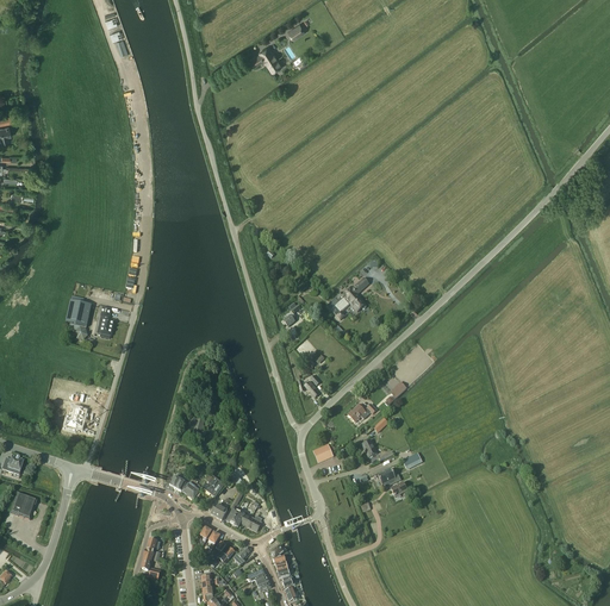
[(106,18),(109,25),(118,23),(116,16),(106,18)]
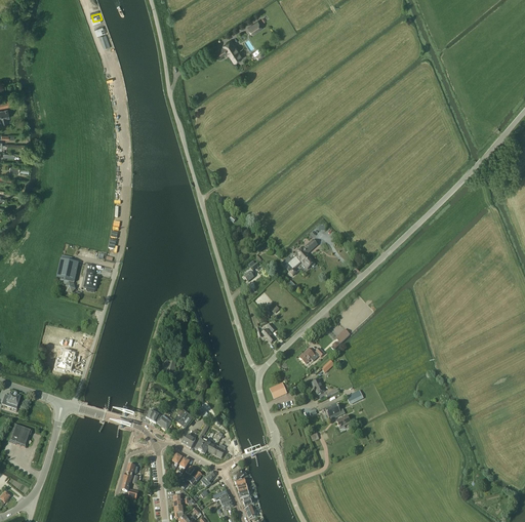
[(252,33),(264,26),(258,17),(247,25),(252,33)]
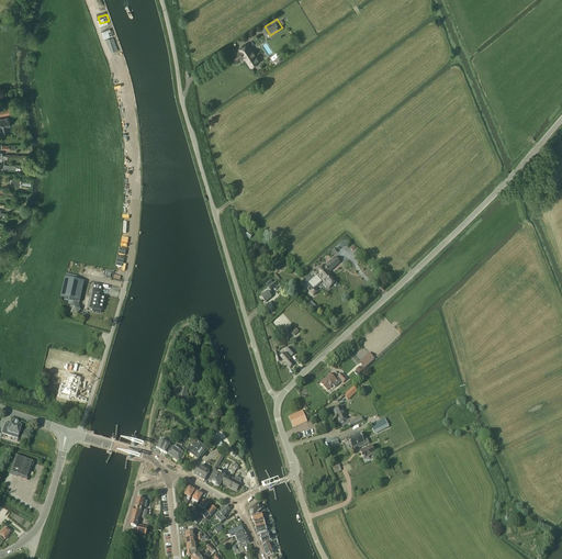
[(102,29),(104,35),(113,33),(111,25),(102,29)]
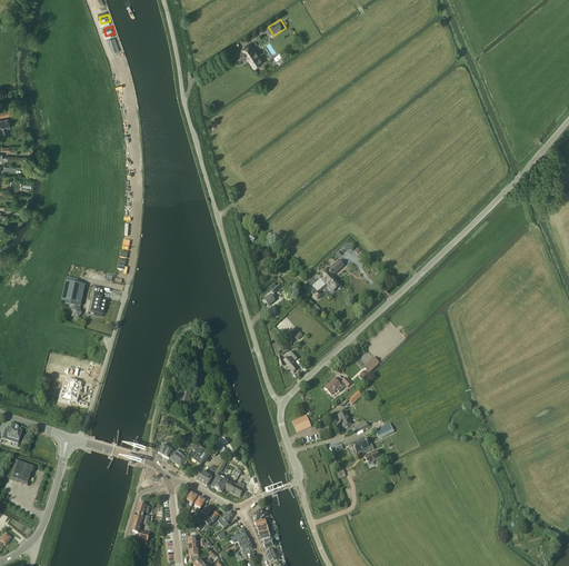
[(251,40),(241,47),(242,48),(233,53),(237,60),(247,55),(253,66),(263,59),(251,40)]
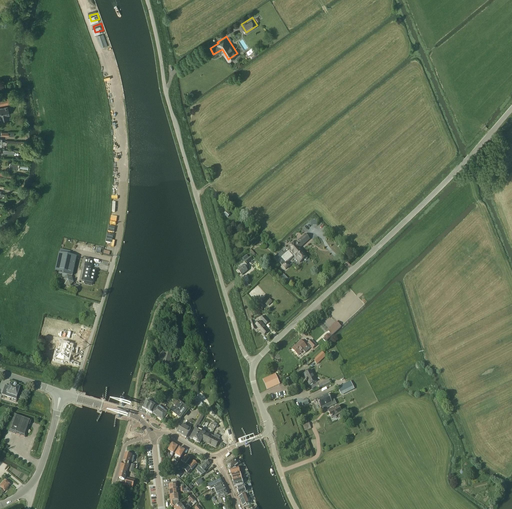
[(0,102),(13,100),(19,99),(18,92),(12,94),(12,93),(0,95),(0,102)]
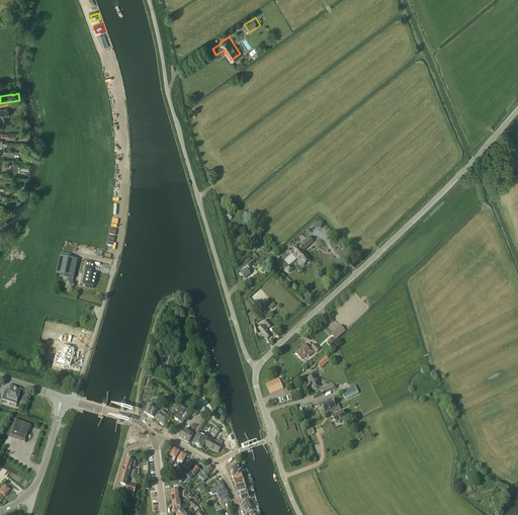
[(0,106),(0,115),(1,119),(7,118),(6,114),(9,113),(7,105),(0,106)]
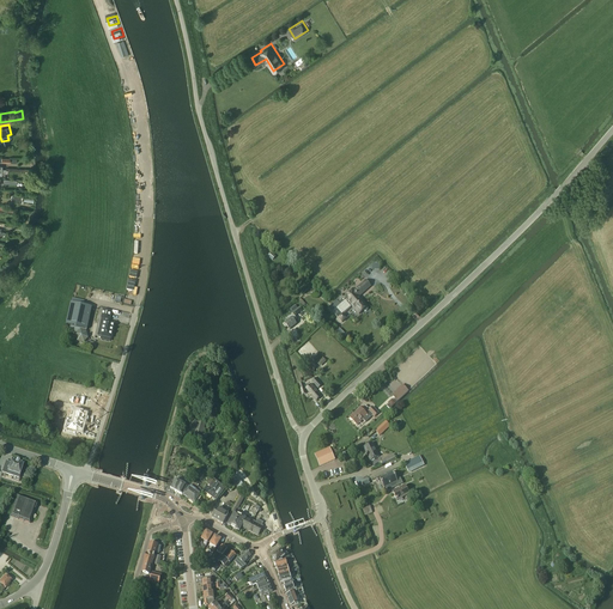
[(368,303),(359,293),(371,284),(365,278),(354,287),(353,286),(352,286),(344,294),(343,292),(338,297),(328,305),(343,320),(346,316),(343,311),(352,303),(359,311),(364,306),(364,308),(366,308),(368,306),(368,305),(366,304),(368,303)]
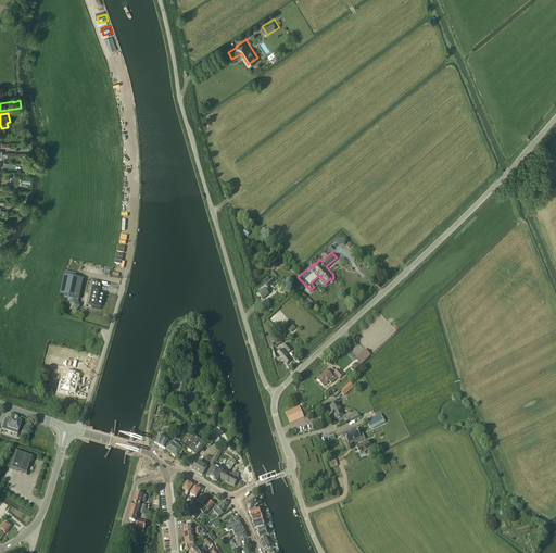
[(60,292),(73,296),(77,296),(79,297),(84,276),(64,272),(60,292)]
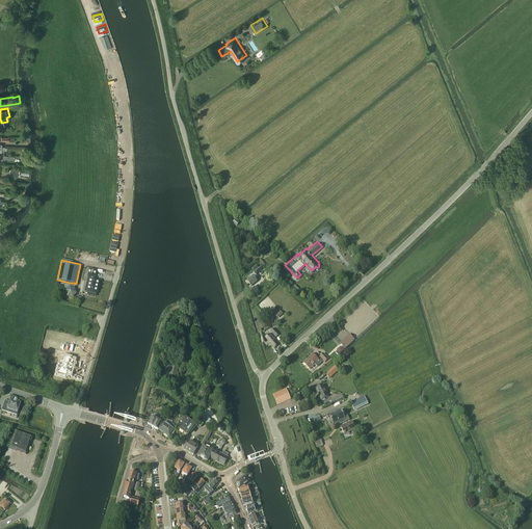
[(256,263),(253,265),(255,268),(257,271),(263,266),(261,264),(259,266),(256,263)]
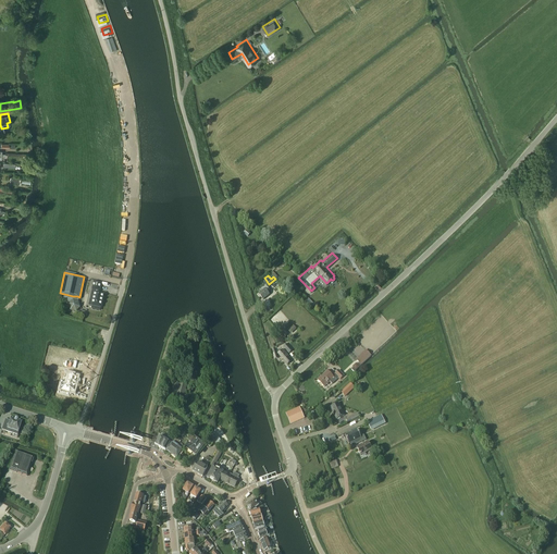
[(93,286),(89,303),(101,305),(103,292),(99,291),(101,281),(94,280),(93,286)]
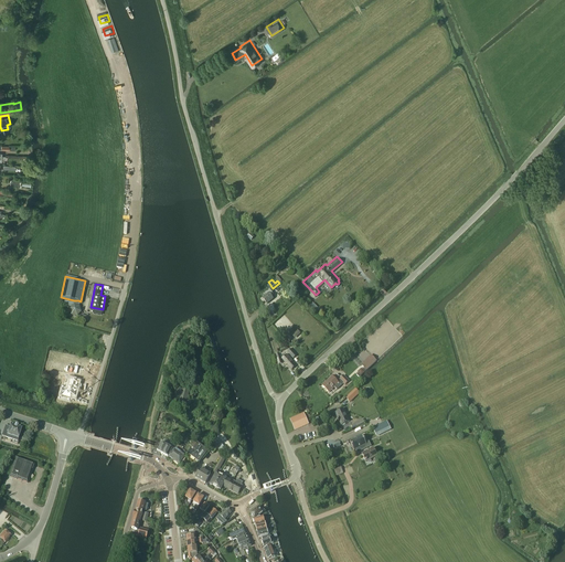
[(266,293),(262,296),(267,301),(274,296),(272,294),(275,292),(269,286),(264,290),(266,293)]
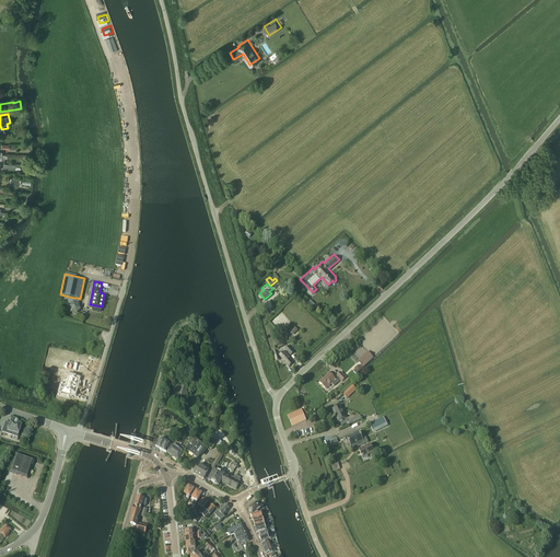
[(77,301),(78,298),(73,298),(73,300),(69,303),(70,309),(77,310),(80,306),(79,301),(77,301)]
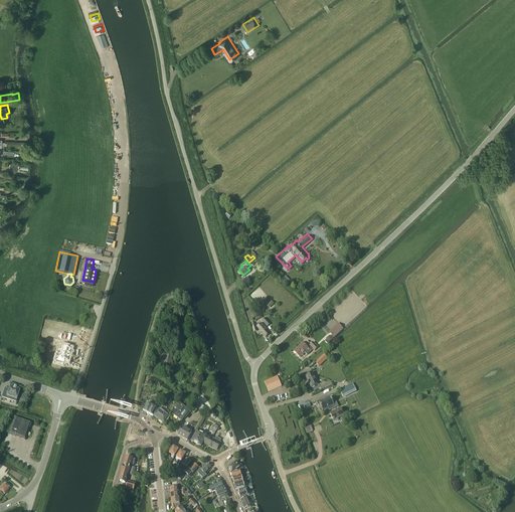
[(262,318),(268,324),(271,322),(265,315),(262,318)]
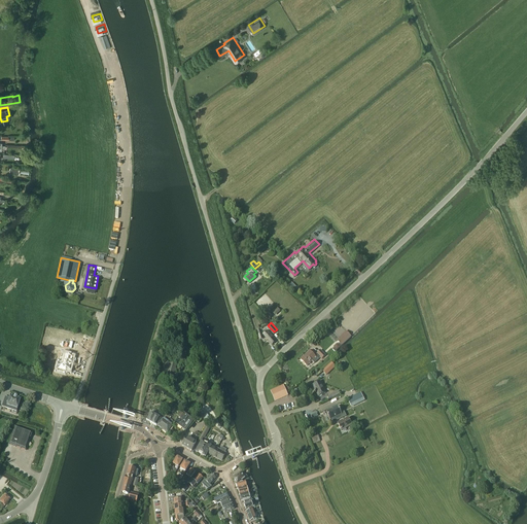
[(262,330),(264,332),(262,332),(272,342),(277,338),(268,327),(265,330),(264,329),(262,330)]
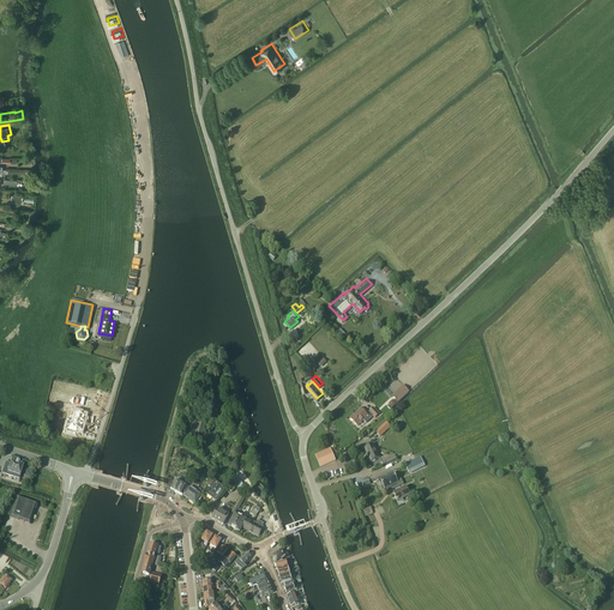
[(407,386),(396,397),(398,399),(409,388),(407,386)]
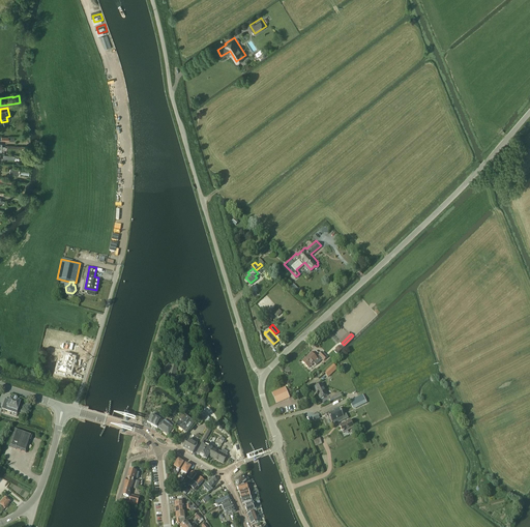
[(336,347),(334,349),(336,351),(344,345),(342,343),(341,343),(340,344),(339,343),(335,346),(336,347)]
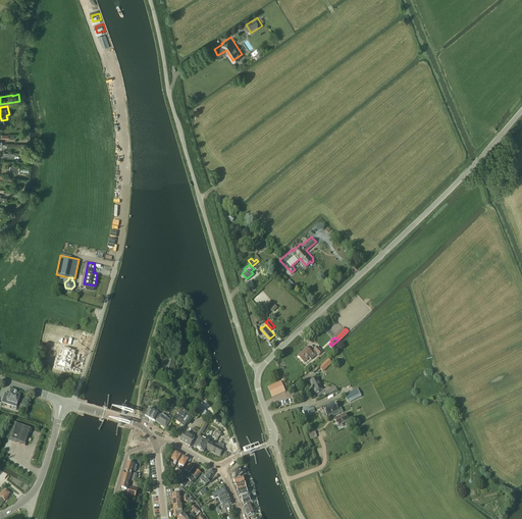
[(311,357),(315,354),(317,352),(319,353),(322,350),(317,344),(314,347),(314,348),(311,350),(307,345),(301,351),(301,350),(298,353),(304,360),(309,355),(311,357)]
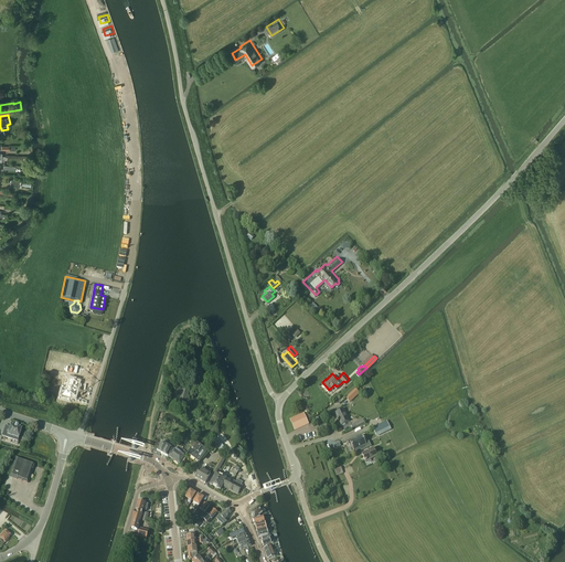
[(63,386),(61,393),(72,395),(72,393),(75,394),(78,378),(70,375),(66,388),(63,386)]
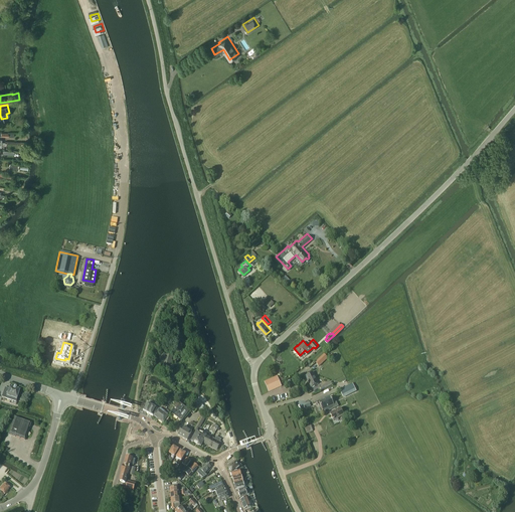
[(172,354),(161,351),(158,362),(169,365),(172,354)]
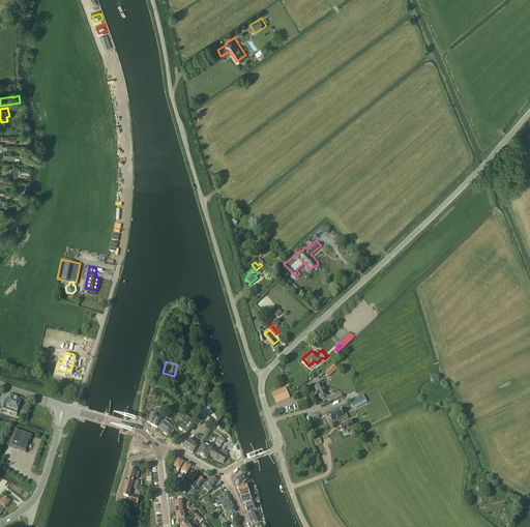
[(333,362),(324,371),(328,375),(337,367),(333,362)]
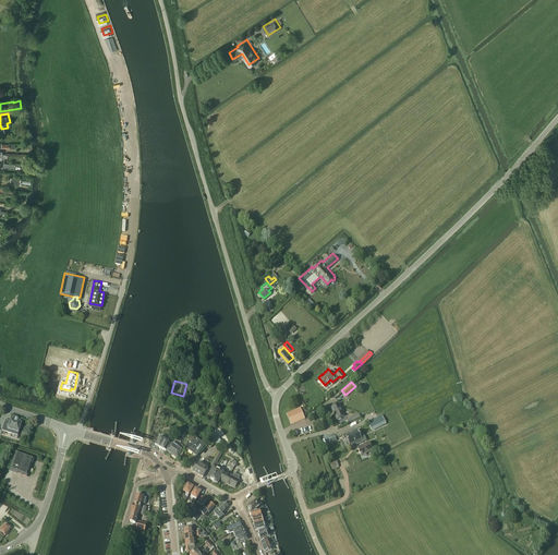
[(341,417),(341,415),(346,413),(339,401),(331,405),(337,418),(338,417),(339,418),(341,417)]
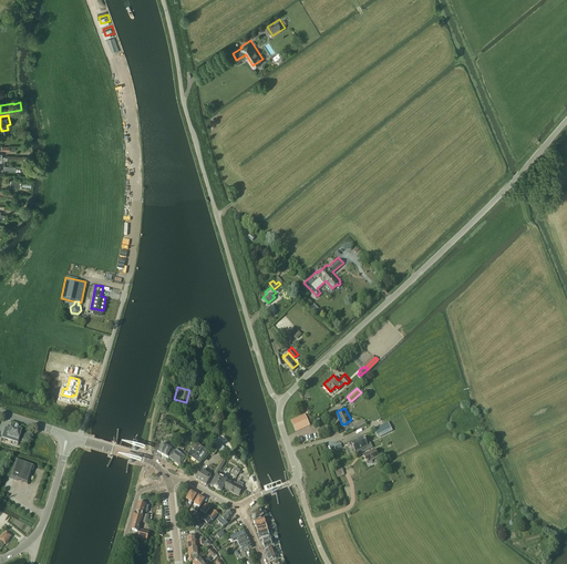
[(353,427),(366,421),(364,418),(352,423),(353,427)]
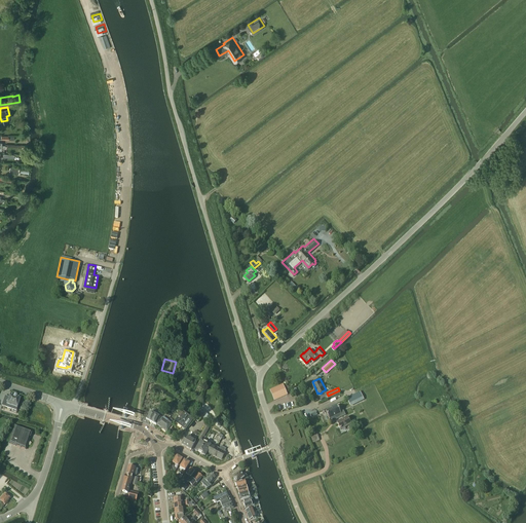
[(350,404),(365,397),(361,389),(346,396),(350,404)]
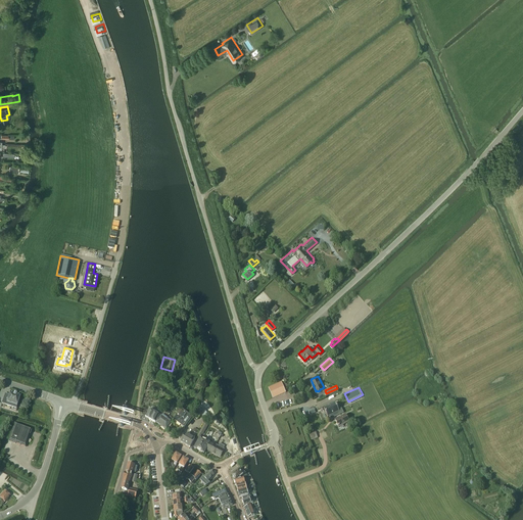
[(9,389),(8,392),(4,391),(1,400),(15,406),(16,403),(16,404),(20,392),(9,389)]
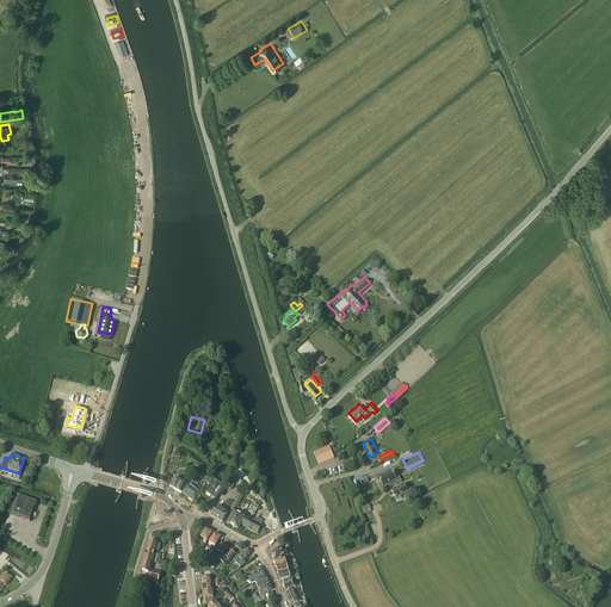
[(183,490),(181,490),(187,495),(193,499),(203,487),(215,496),(224,484),(224,483),(213,474),(209,472),(208,471),(208,470),(205,469),(204,469),(203,468),(201,470),(205,475),(201,479),(199,478),(198,479),(195,477),(193,478),(192,477),(189,482),(187,484),(183,490)]
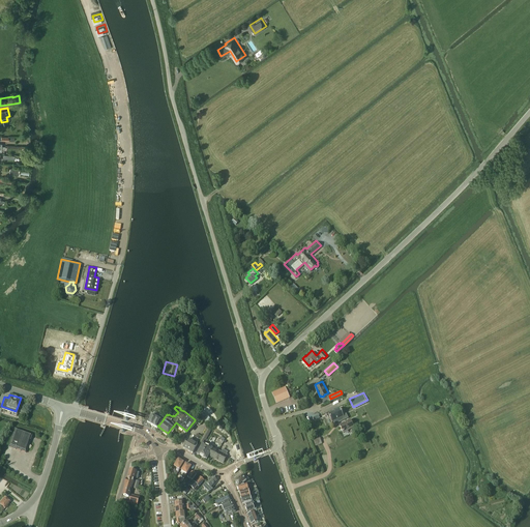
[(340,406),(328,411),(331,418),(333,417),(335,421),(348,416),(346,411),(343,413),(341,407),(340,406)]
